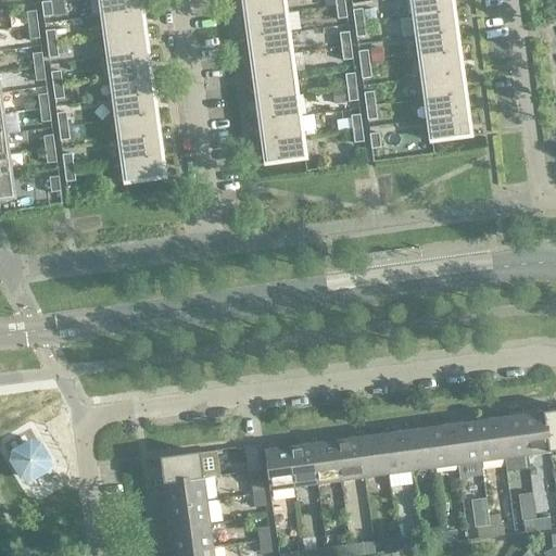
[(53,15),(65,13),(63,0),(62,0),(51,1),(53,15)]
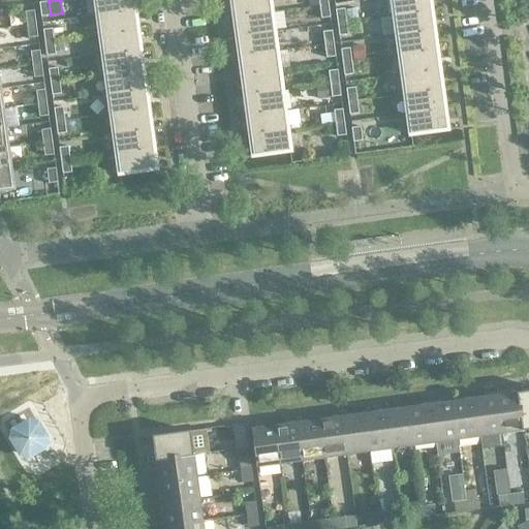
[(96,0),(98,16),(134,10),(133,0),(96,0)]
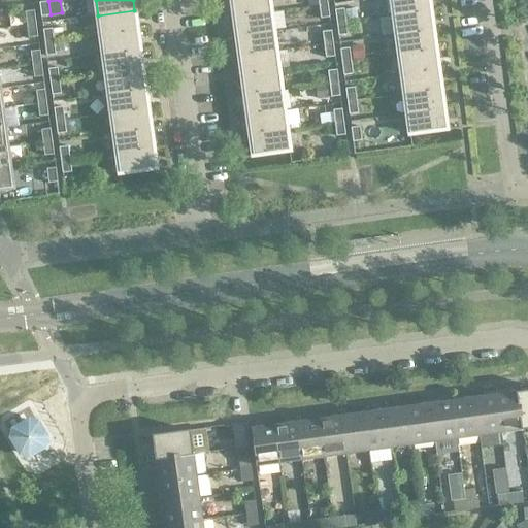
[(271,12),(269,0),(232,0),(234,17),(271,12)]
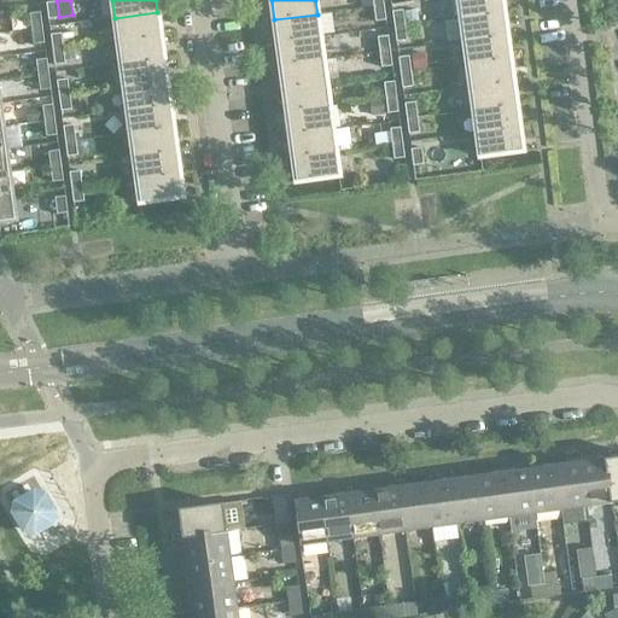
[(503,12),(501,0),(458,0),(461,18),(503,12)]
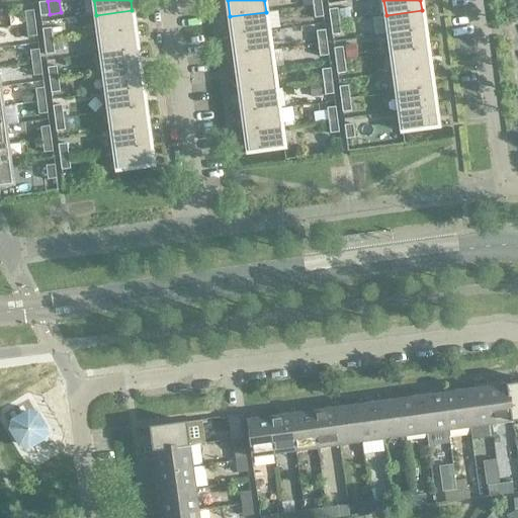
[(48,1),(38,2),(40,15),(50,14),(48,1)]
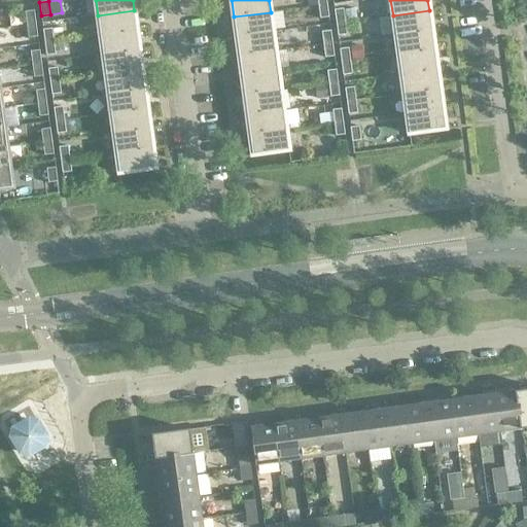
[(329,18),(327,4),(319,5),(320,19),(329,18)]
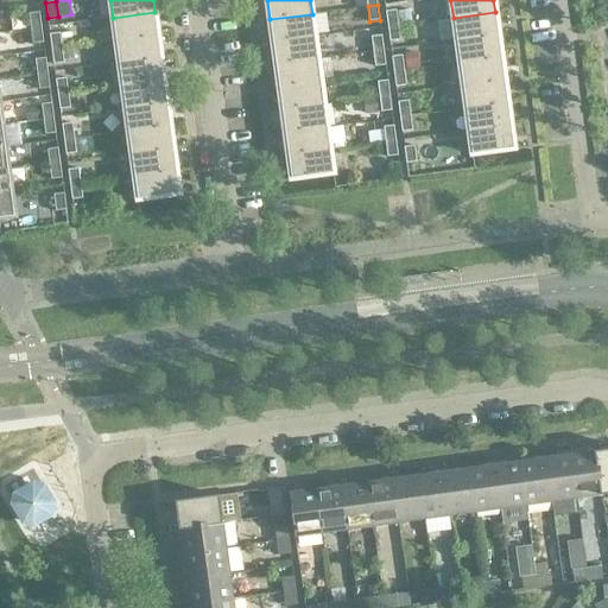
[(412,20),(411,8),(398,11),(400,21),(412,20)]
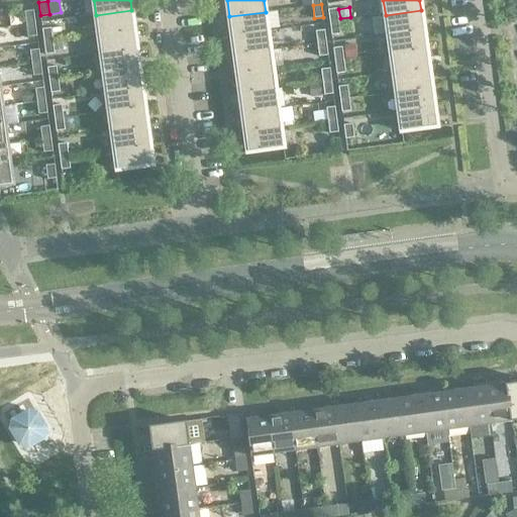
[(337,8),(328,10),(329,22),(338,21),(337,8)]
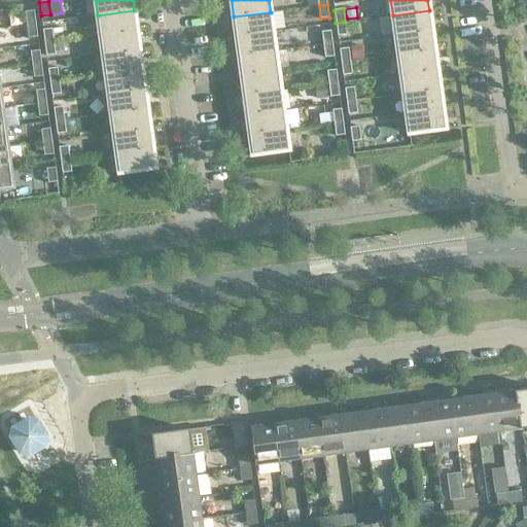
[(137,30),(134,10),(98,15),(101,35),(137,30)]
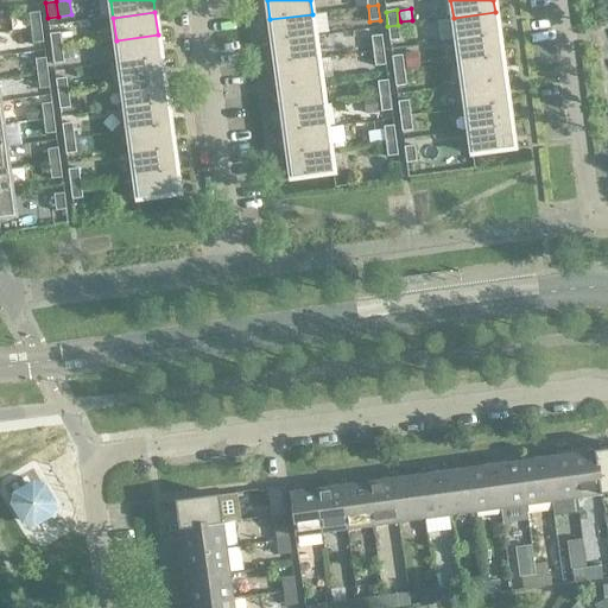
[(499,35),(495,12),(454,18),(457,40),(499,35)]
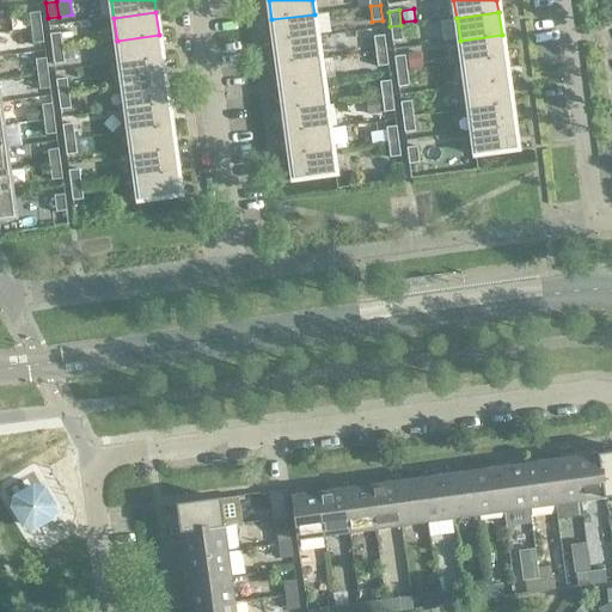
[(42,28),(40,13),(29,14),(31,29),(42,28)]
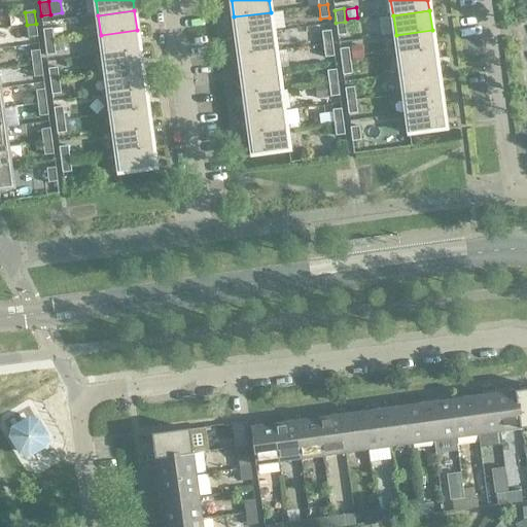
[(273,32),(271,12),(234,16),(237,36),(273,32)]
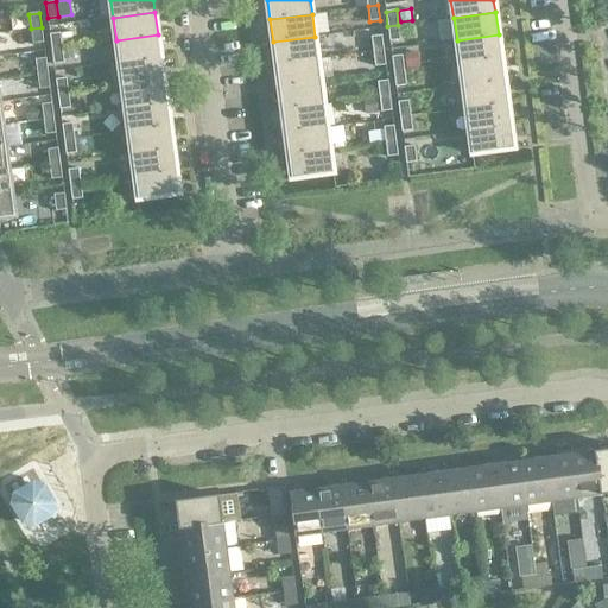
[(400,40),(398,25),(387,26),(390,42),(400,40)]
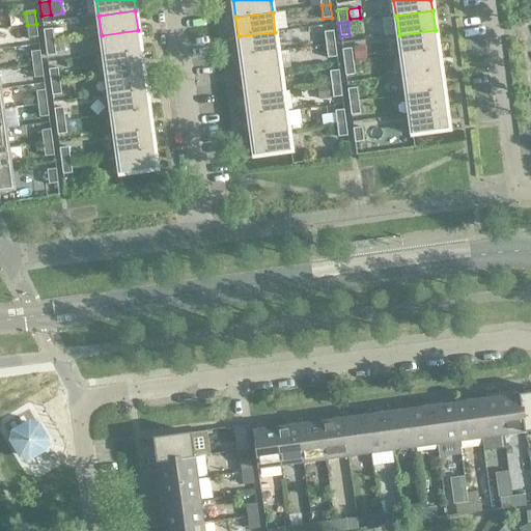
[(38,37),(36,24),(27,25),(29,38),(38,37)]
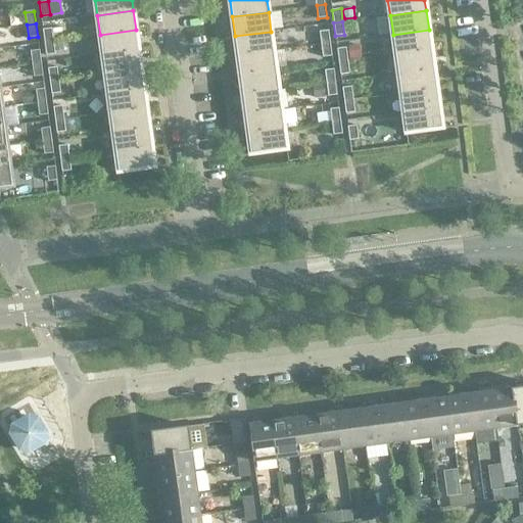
[(52,29),(43,30),(45,42),(53,41),(52,29)]
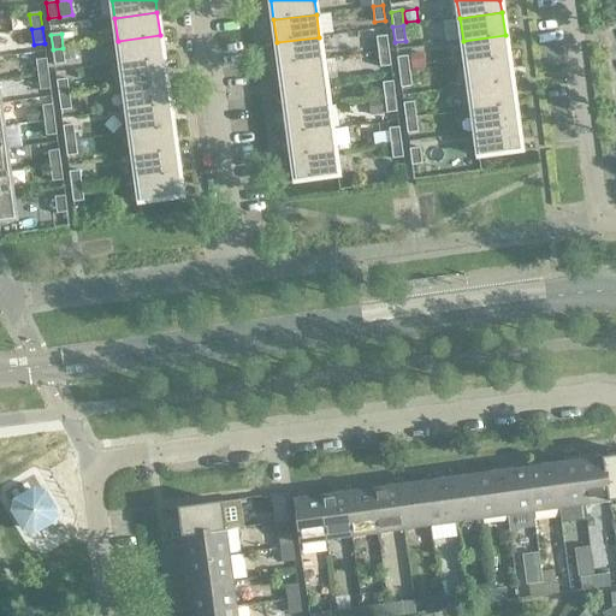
[(164,58),(160,35),(118,41),(120,64),(164,58)]
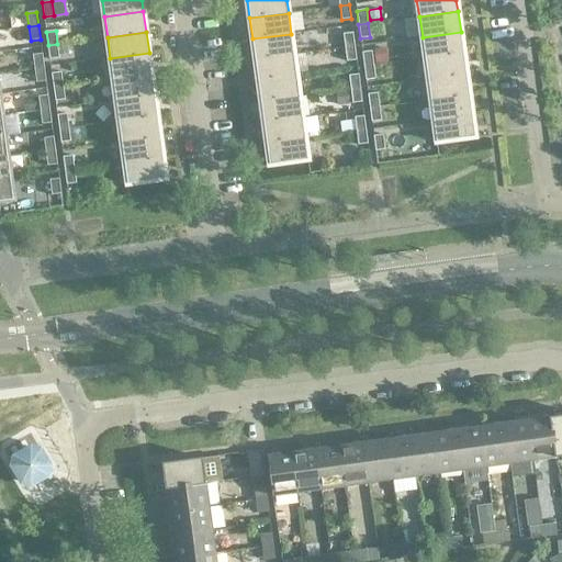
[(355,46),(352,32),(344,34),(346,47),(355,46)]
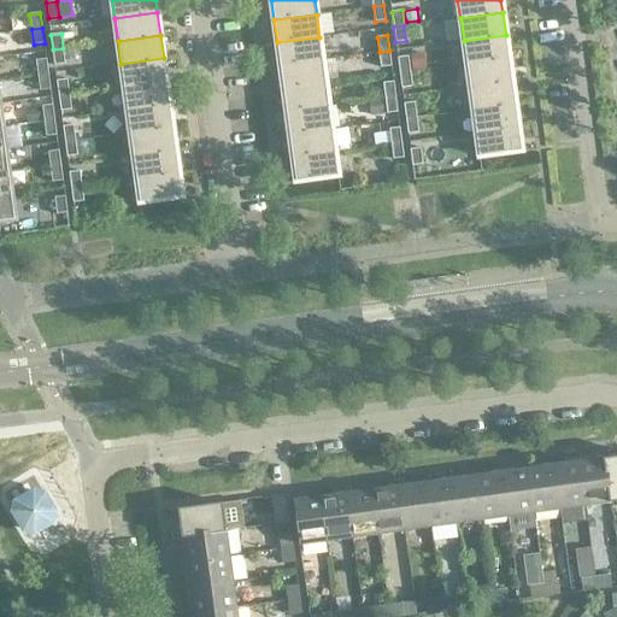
[(509,58),(506,35),(464,41),(466,64),(509,58)]
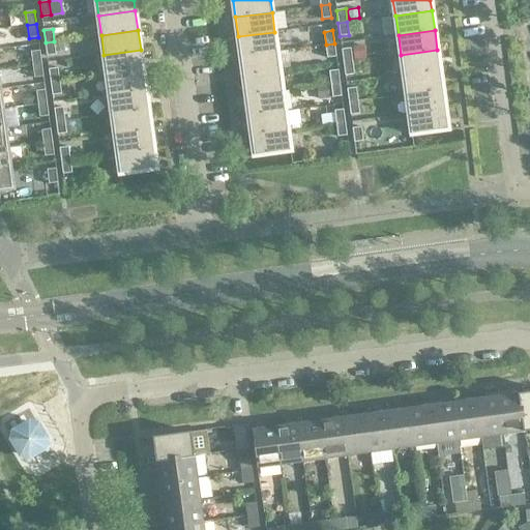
[(277,52),(274,32),(238,36),(241,56),(277,52)]
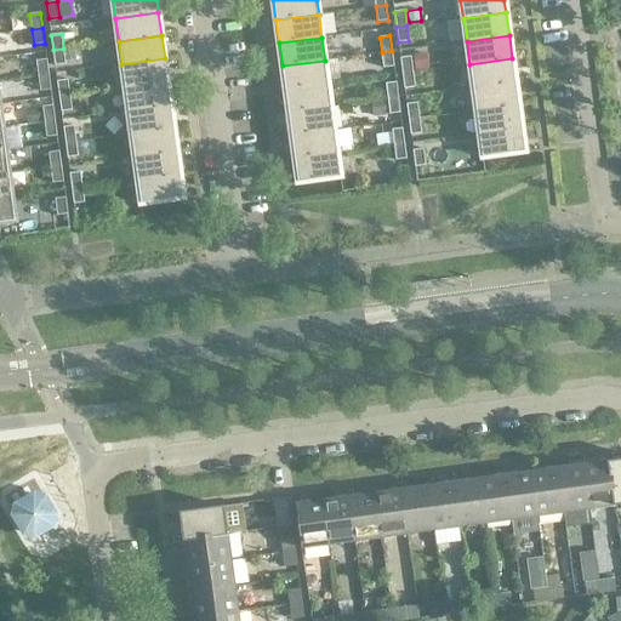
[(75,57),(74,47),(64,50),(66,60),(75,57)]
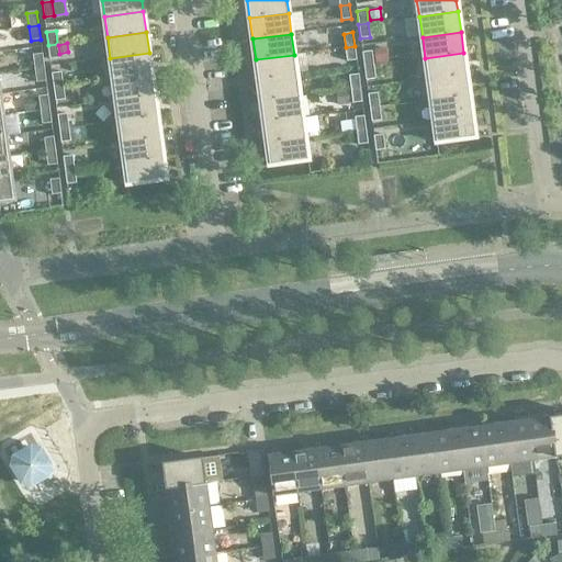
[(59,58),(57,44),(48,45),(49,59),(59,58)]
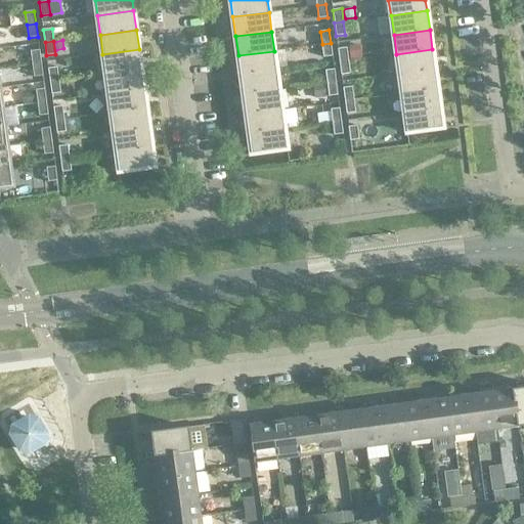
[(333,56),(331,43),(322,44),(324,57),(333,56)]
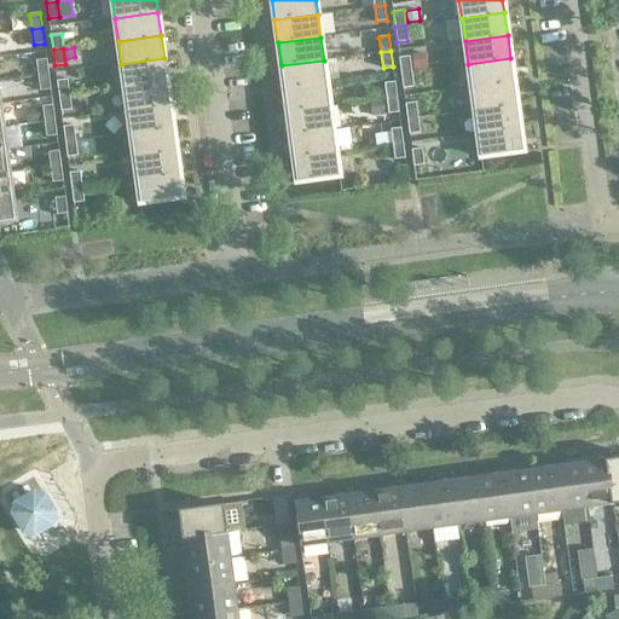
[(414,68),(427,67),(426,52),(411,53),(414,68)]
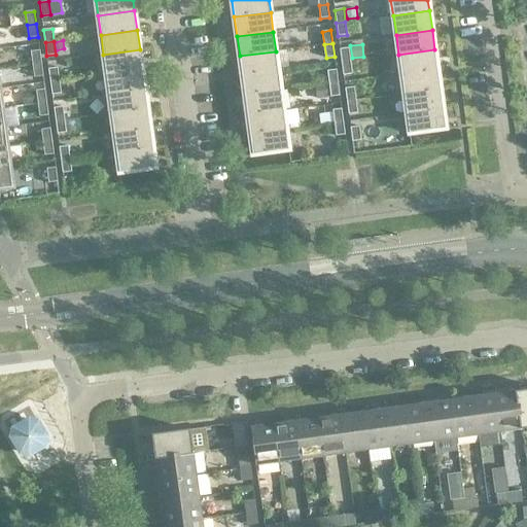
[(349,48),(340,49),(342,62),(350,61),(349,48)]
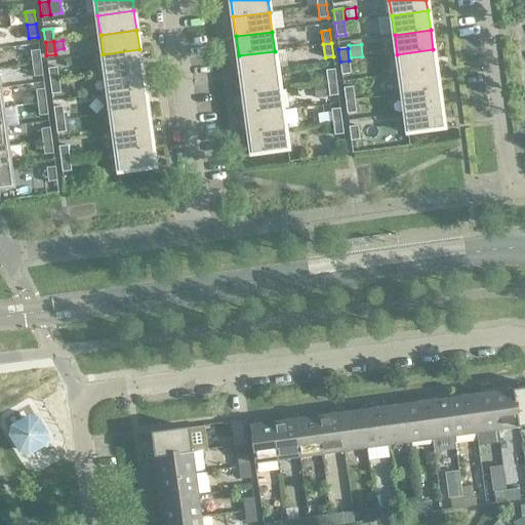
[(142,69),(139,49),(103,54),(106,74),(142,69)]
